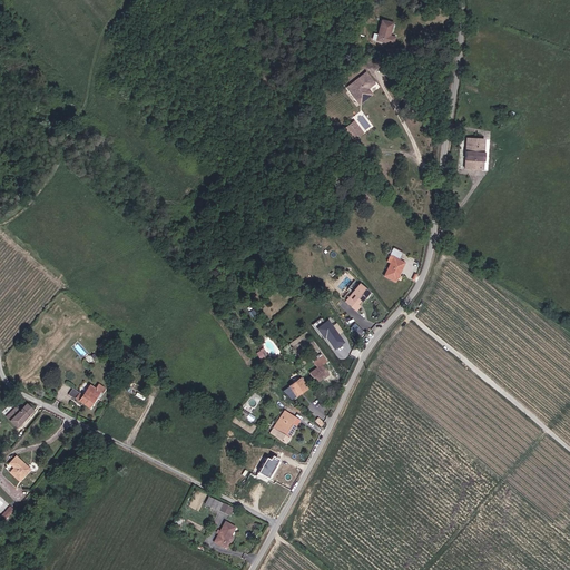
[(392,22),(382,19),(377,39),(394,43),(396,36),(389,33),(392,22)]
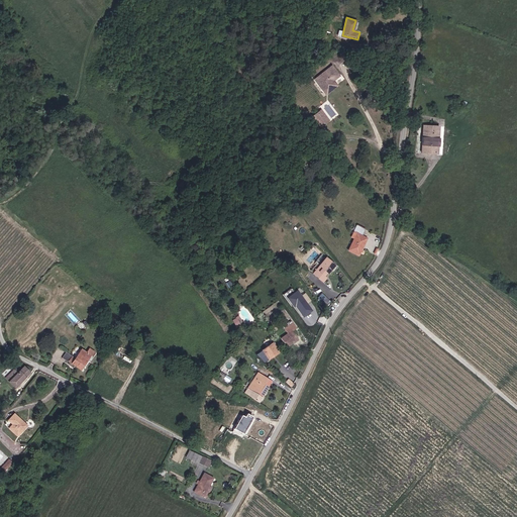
[(335,82),(341,78),(335,68),(314,80),(323,94),(334,87),(332,82),(334,81),(335,82)]
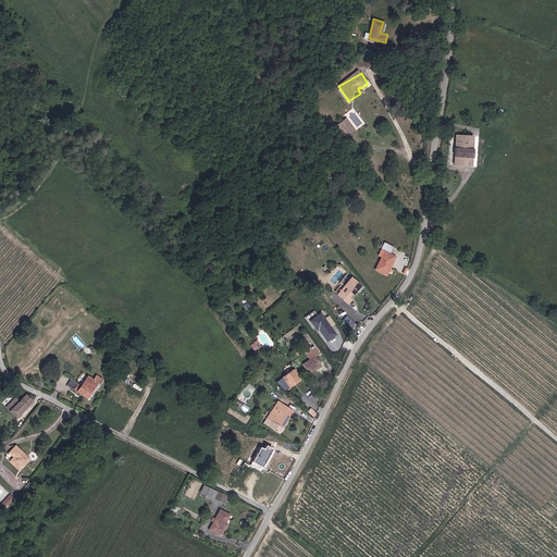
[(362,96),(360,94),(348,101),(349,103),(362,96)]
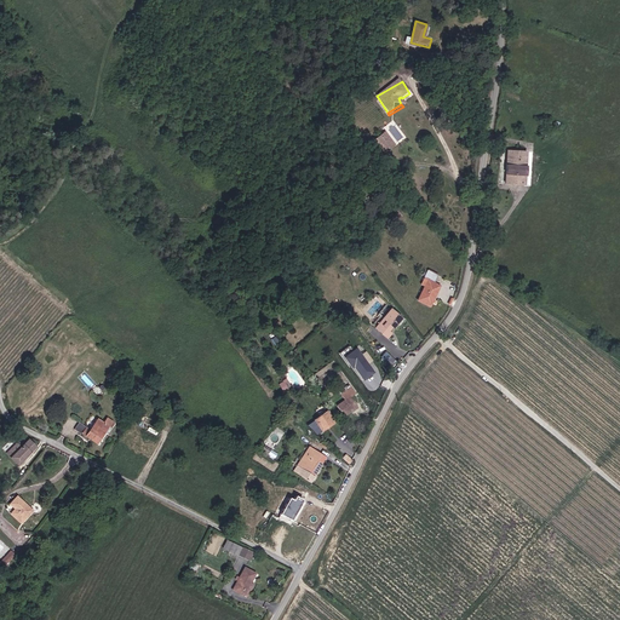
[(395,144),(386,131),(382,135),(390,147),(395,144)]
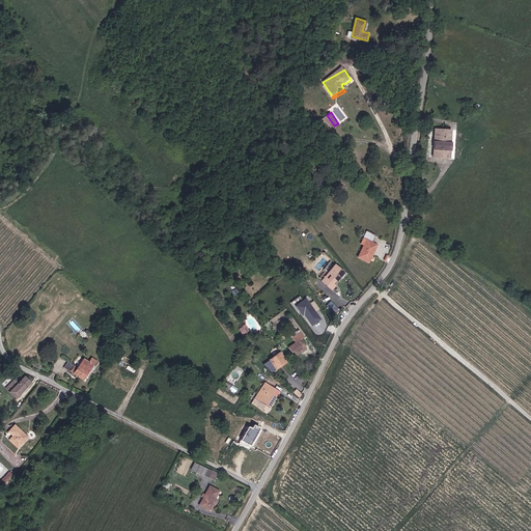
[(334,126),(327,115),(323,118),(330,129),(334,126)]
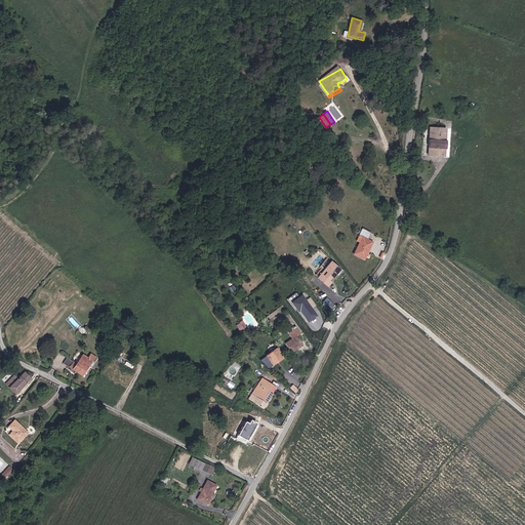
[(450,130),(427,127),(422,154),(446,158),(450,130)]
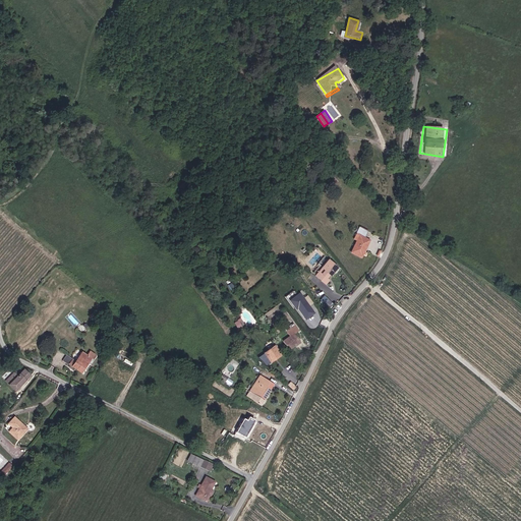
[(352,252),(362,257),(366,249),(363,248),(369,237),(365,235),(369,229),(360,224),(353,237),(358,240),(352,252)]
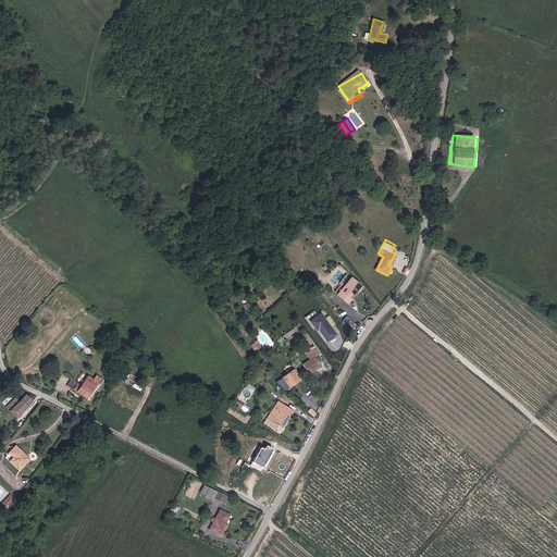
[(395,254),(388,265),(392,267),(398,255),(395,254)]
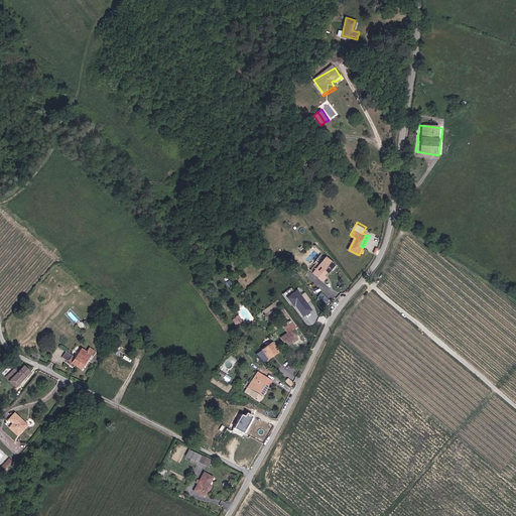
[(337,265),(328,257),(320,265),(321,266),(314,274),(324,282),(327,278),(324,275),(328,271),(331,272),(337,265)]
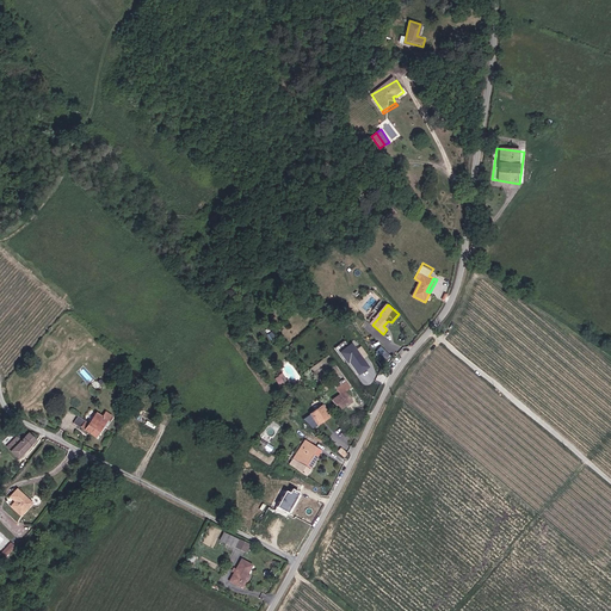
[(356,351),(346,358),(359,375),(369,368),(356,351)]
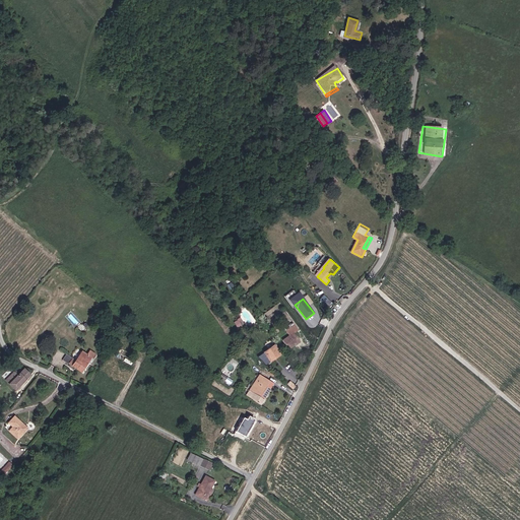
[(240,317),(234,321),(236,326),(243,322),(240,317)]
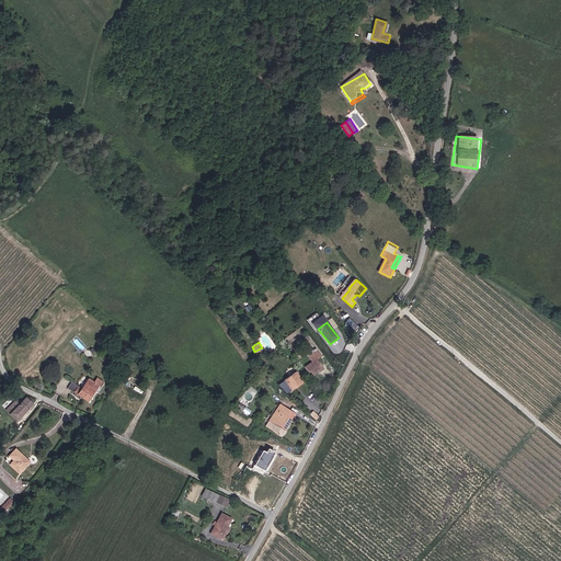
[(318,361),(322,356),(316,347),(306,354),(310,361),(304,365),(311,377),(323,369),(318,361)]
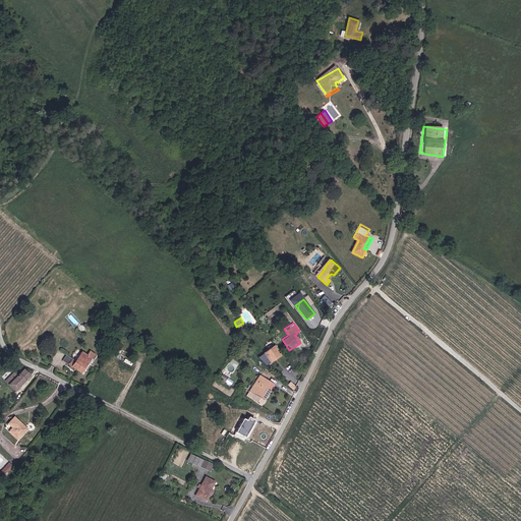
[(282,354),(276,346),(266,353),(273,363),(278,360),(276,359),(282,354)]
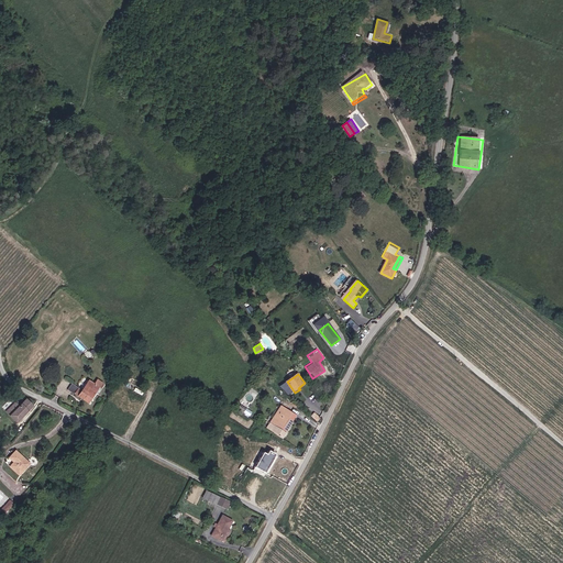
[(84,395),(94,401),(105,387),(94,379),(86,392),(83,389),(79,394),(83,397),(84,395)]
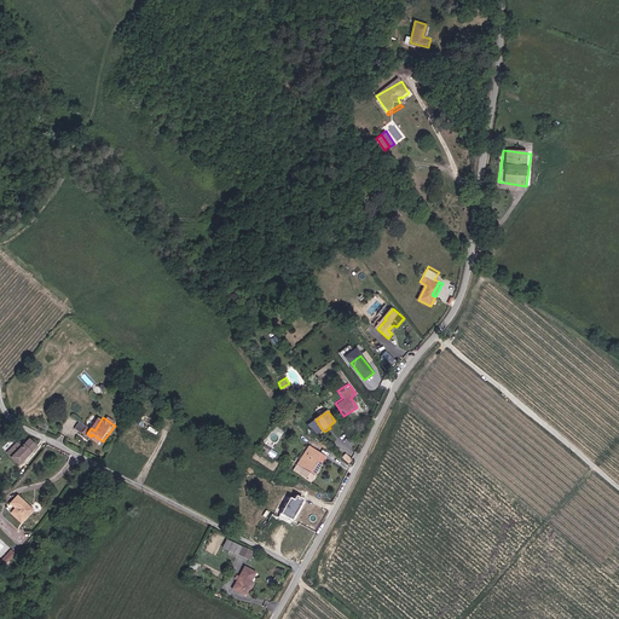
[(10,453),(23,464),(39,446),(32,439),(24,446),(21,444),(10,453)]
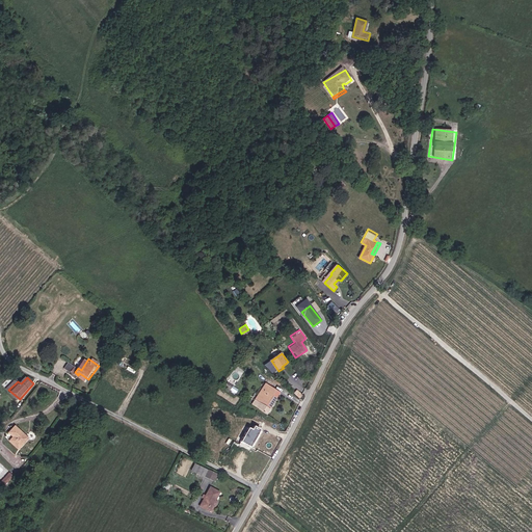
[(254,392),(256,394),(263,384),(258,379),(251,388),(255,390),(254,392)]
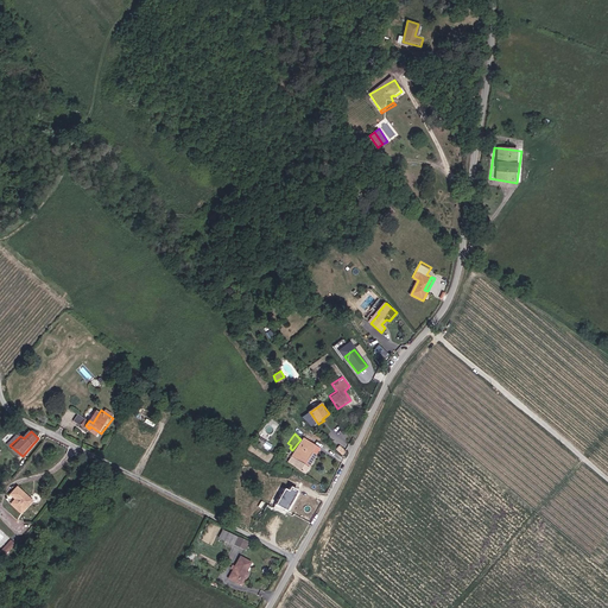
[(317,453),(320,447),(309,442),(306,447),(317,453)]
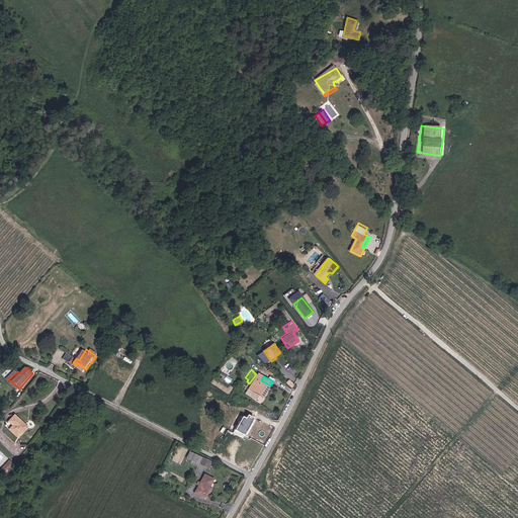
[(254,392),(264,398),(270,385),(261,380),(254,392)]
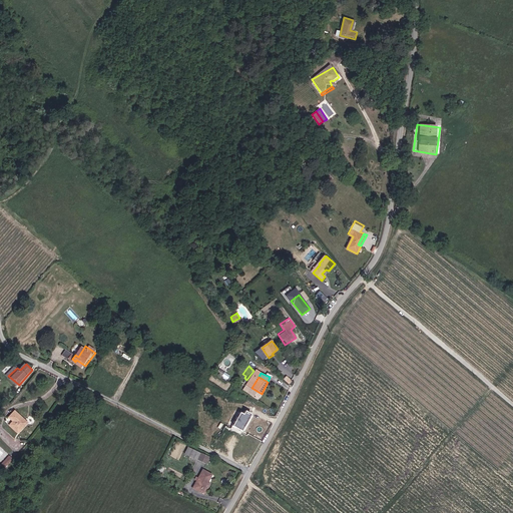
[(249,397),(257,401),(262,394),(251,388),(250,390),(241,385),(241,383),(236,381),(234,385),(237,387),(236,389),(242,392),(249,397)]
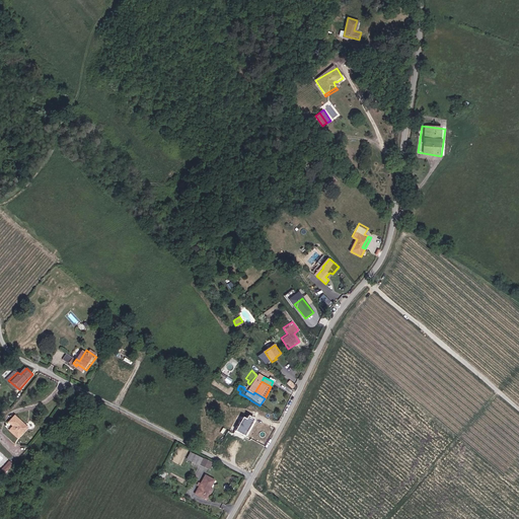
[(235,395),(243,398),(245,396),(239,393),(240,391),(237,389),(235,395)]
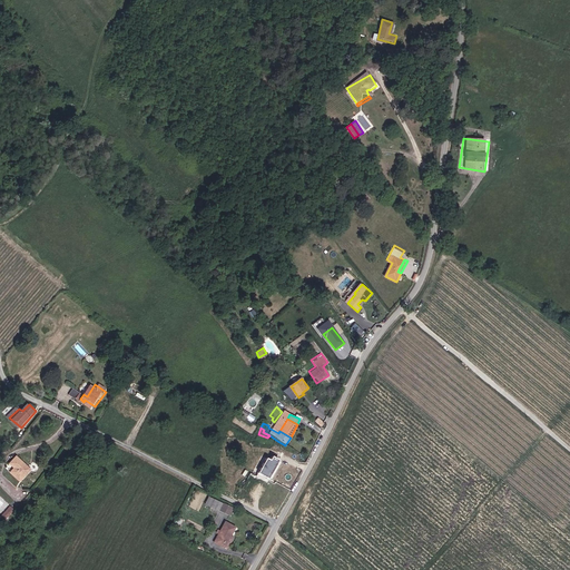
[(261,452),(258,457),(267,461),(277,441),(269,435),(267,438),(265,443),(261,452)]
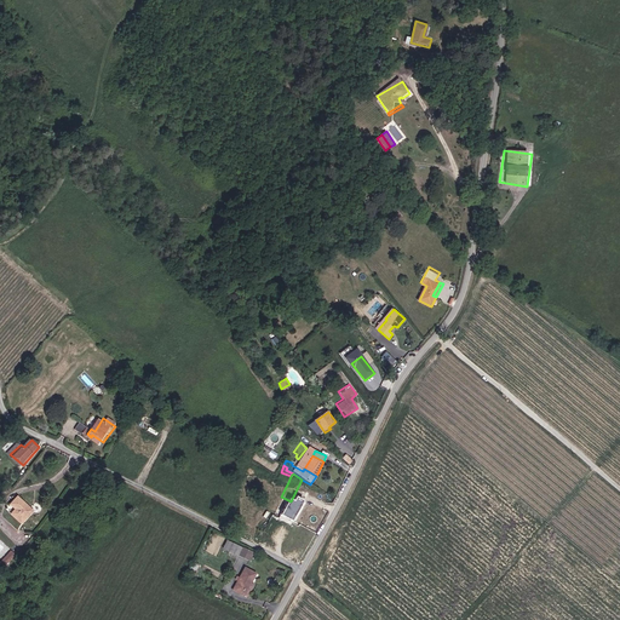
[(334,499),(338,492),(329,488),(326,494),(334,499)]
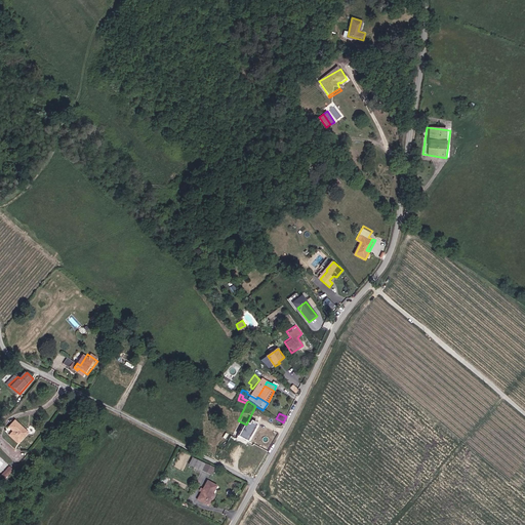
[(29,432),(27,430),(15,420),(10,429),(15,433),(11,437),(21,443),(26,436),(29,432)]
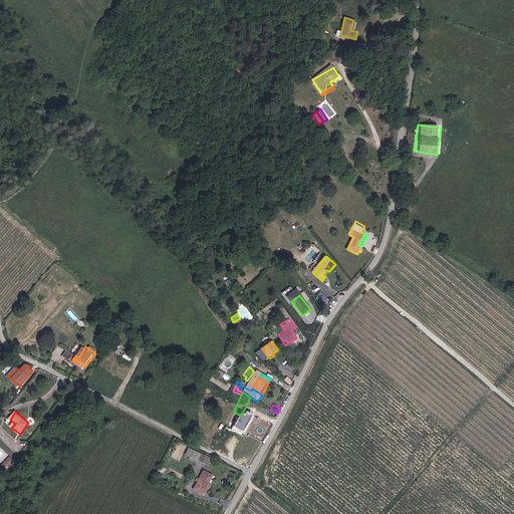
[(196,459),(199,452),(194,450),(190,448),(187,455),(190,456),(196,459)]
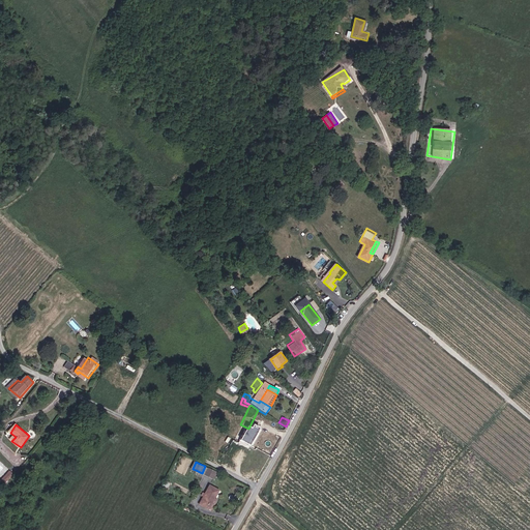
[(6,479),(9,481),(16,474),(12,471),(6,479)]
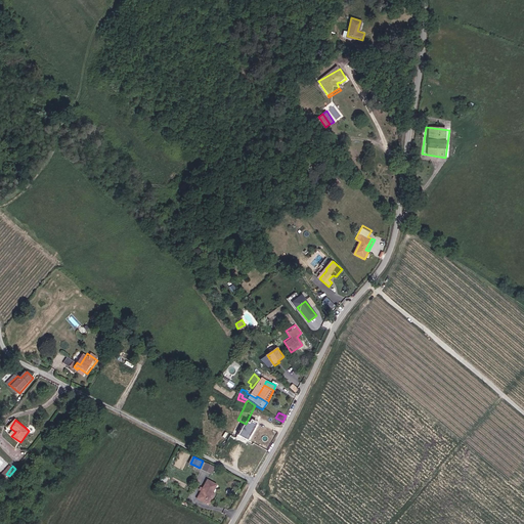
[(217,485),(210,481),(200,499),(206,503),(208,504),(218,485),(217,485)]
